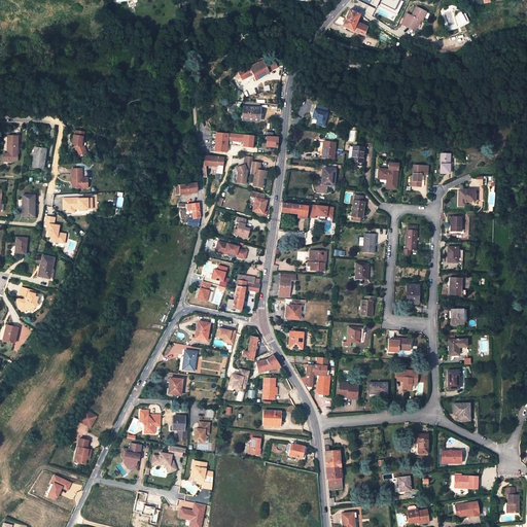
[(421,21),(426,12),(416,6),(411,15),(410,14),(405,25),(413,30),(418,20),(420,21),(421,21)]
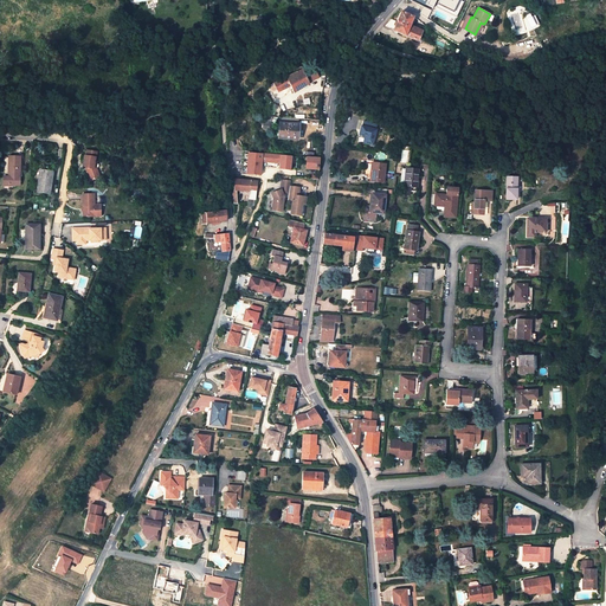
[(401,11),(393,31),(418,42),(421,33),(408,27),(410,25),(413,17),(401,11)]
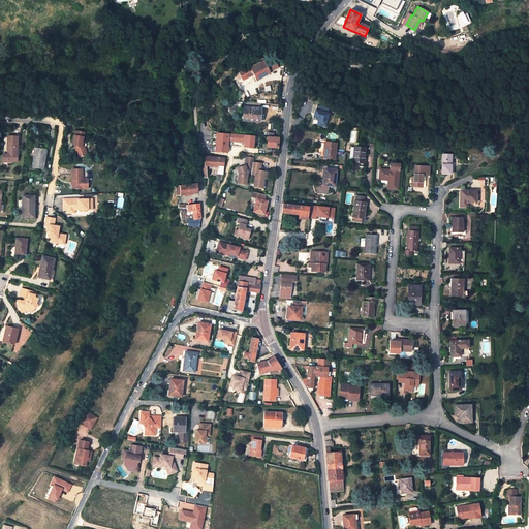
[(458,16),(462,23),(469,20),(465,12),(458,16)]
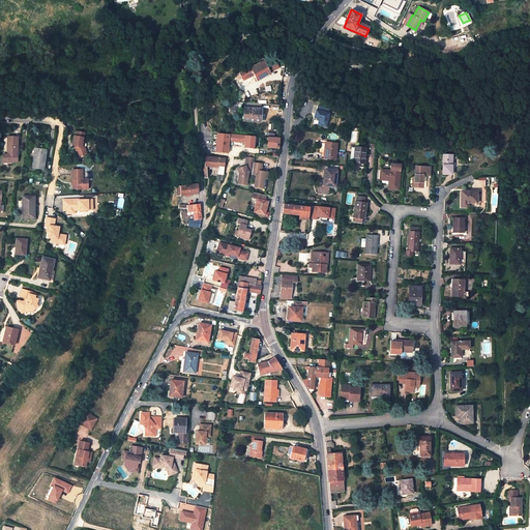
[(254,76),(256,82),(269,74),(267,68),(266,66),(264,61),(239,72),(243,81),(245,80),(244,78),(253,74),(254,76)]
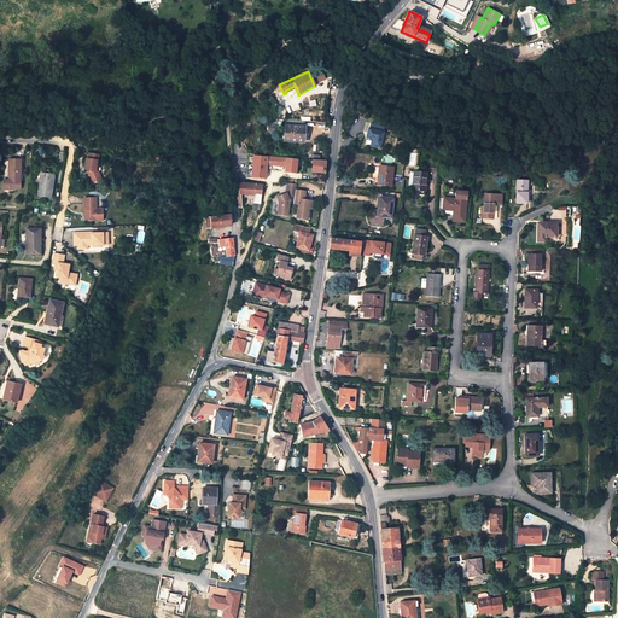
[(314,79),(316,85),(325,80),(321,71),(313,76),(314,79)]
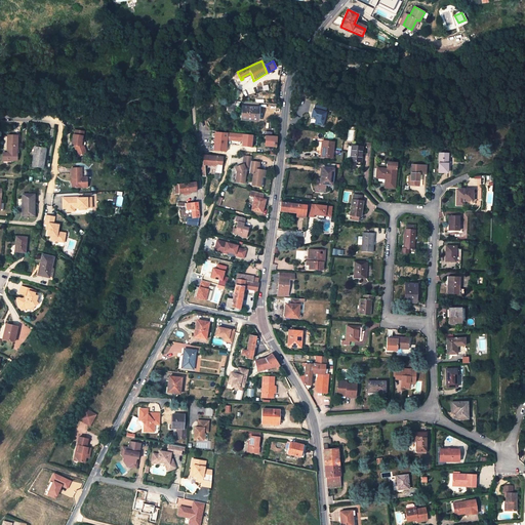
[(257,121),(258,108),(242,107),(241,120),(257,121)]
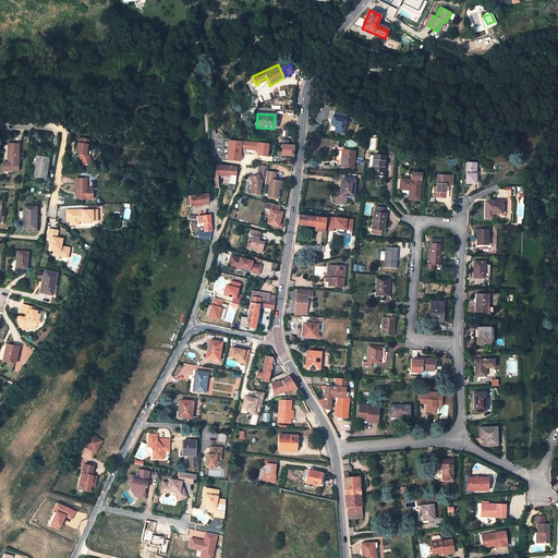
[(347,119),(332,116),(330,124),(336,125),(335,131),(342,133),(347,119)]
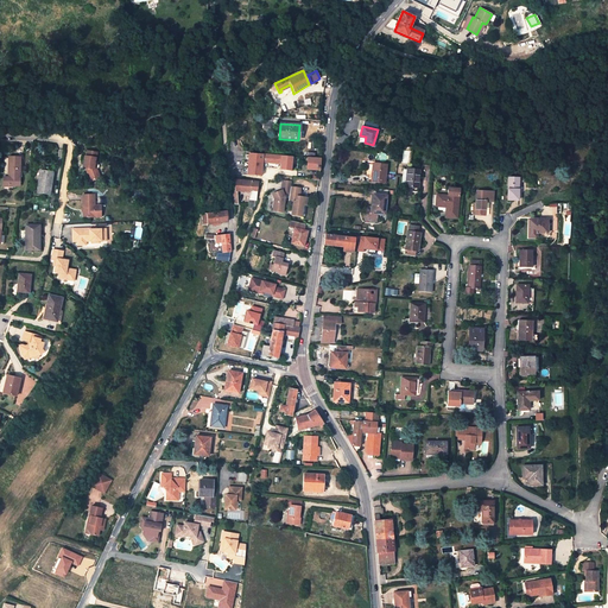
[(400,132),(384,127),(382,133),(398,138),(400,132)]
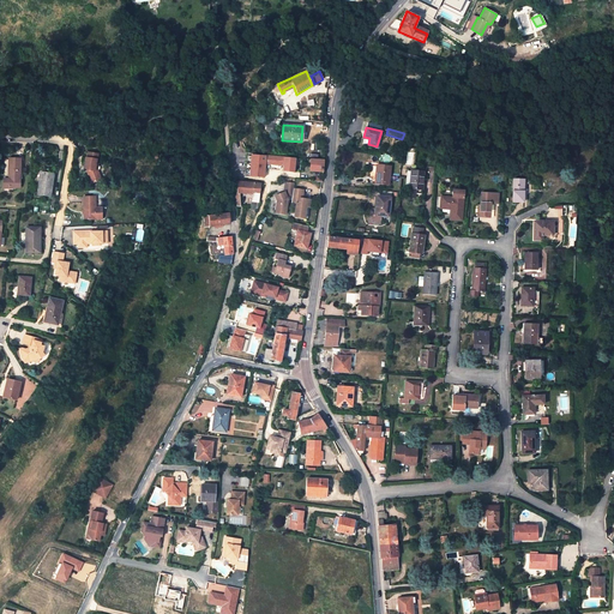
[(95,164),(96,160),(97,160),(98,154),(88,152),(88,158),(85,158),(84,167),(86,167),(86,170),(89,175),(91,184),(98,181),(97,176),(95,172),(96,164),(95,164)]
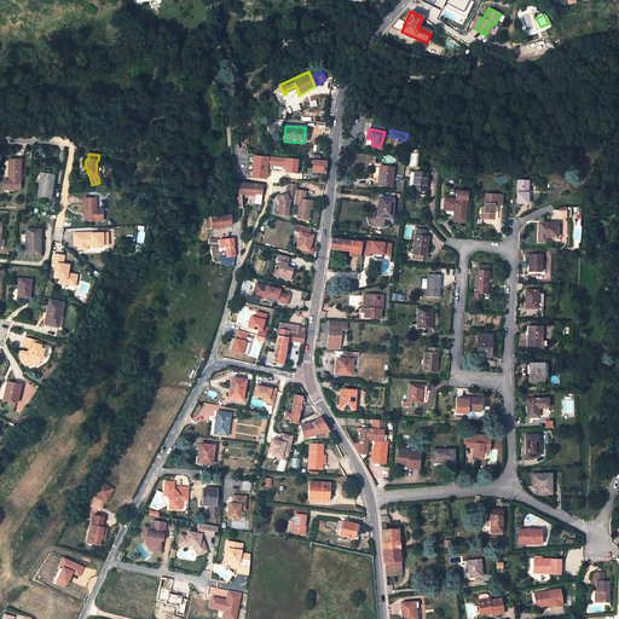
[(252,178),(266,179),(266,165),(285,167),(285,172),(295,173),(296,172),(296,169),(296,166),(298,160),(253,156),(252,178)]
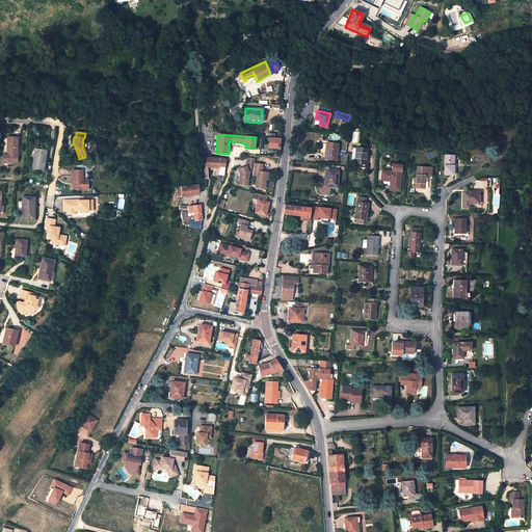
[(18,137),(7,137),(7,154),(3,155),(3,160),(12,160),(12,162),(17,162),(18,154),(16,154),(16,152),(18,152),(18,137)]
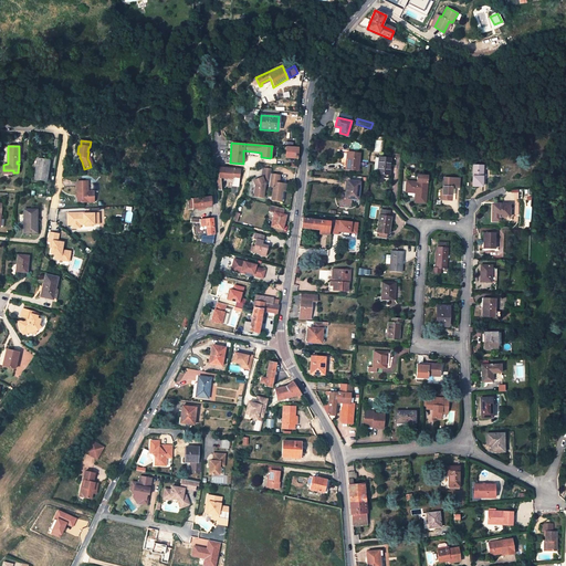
[(285,157),(297,158),(297,148),(286,147),(286,150),(285,157)]
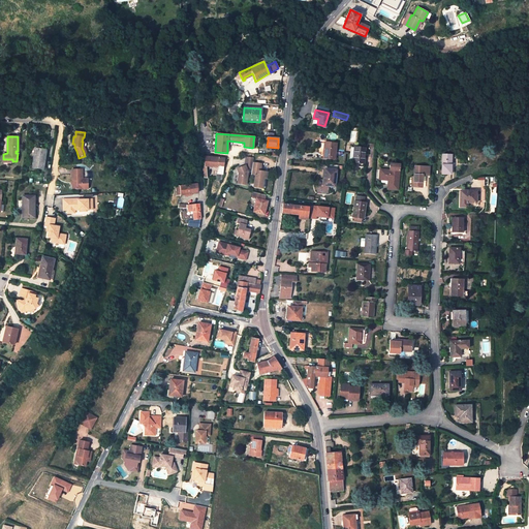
[(337,143),(324,142),(323,153),(322,158),(335,159),(337,143)]
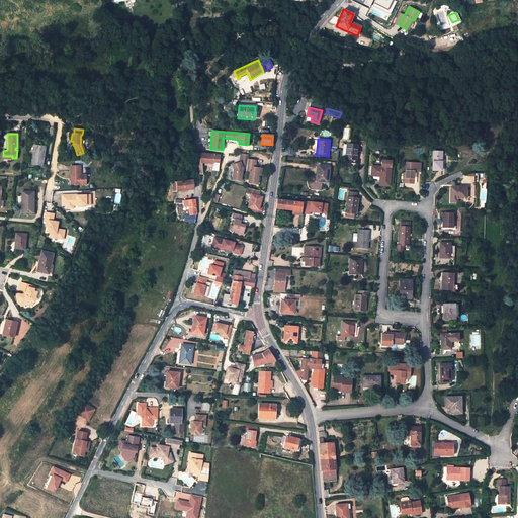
[(350,167),(351,160),(356,160),(358,145),(347,144),(347,145),(345,159),(345,167),(350,167)]
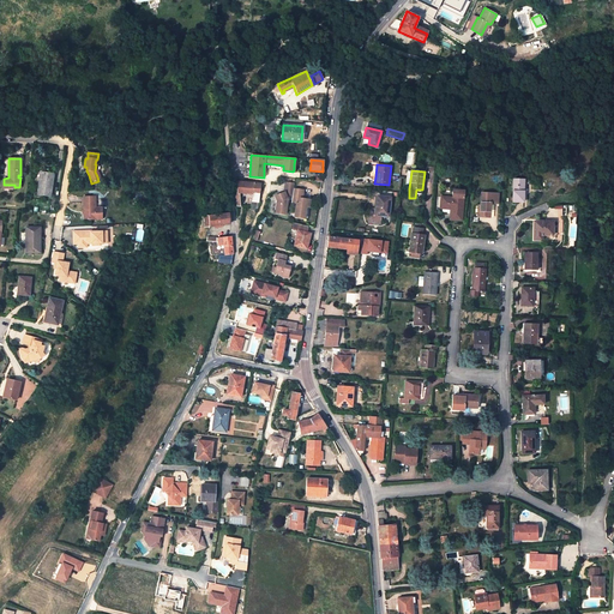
[(43,173),(42,182),(40,181),(37,194),(50,196),(54,174),(43,173)]
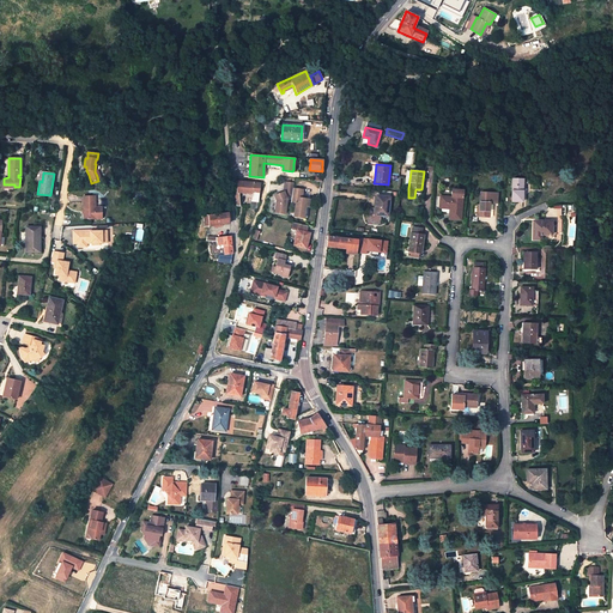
[(522,180),(513,178),(511,201),(522,201),(522,180)]
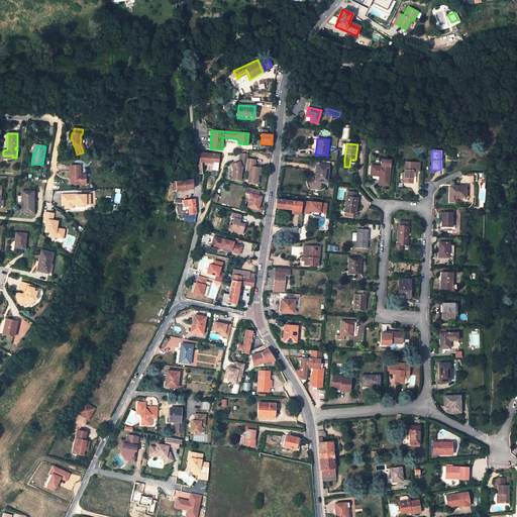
[(199,174),(202,174),(201,163),(212,164),(212,162),(214,162),(211,171),(217,171),(219,159),(219,156),(199,153),(199,163),(198,163),(199,174)]
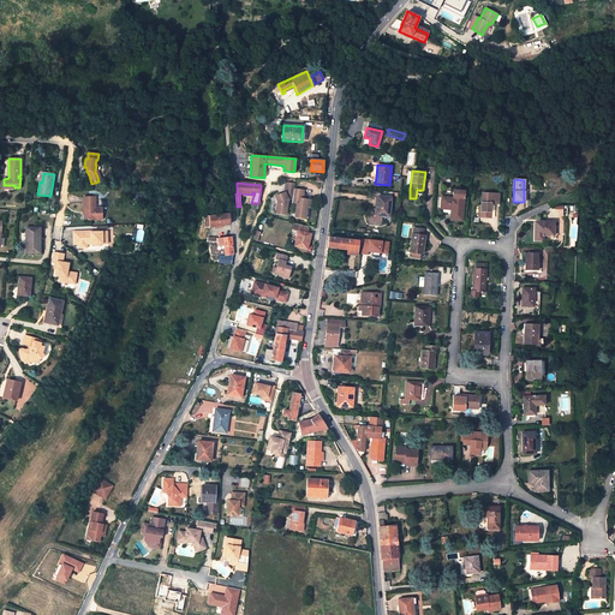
[(275,214),(286,215),(290,196),(293,196),(294,190),(296,184),(291,184),(286,183),(285,192),(275,196),(278,201),(275,214)]
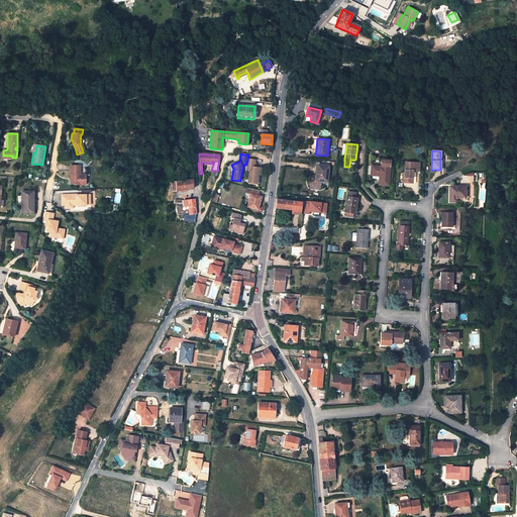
[(245,171),(249,172),(247,183),(256,185),(257,175),(261,176),(262,169),(259,169),(254,168),(255,166),(255,161),(247,160),(246,165),(245,171)]
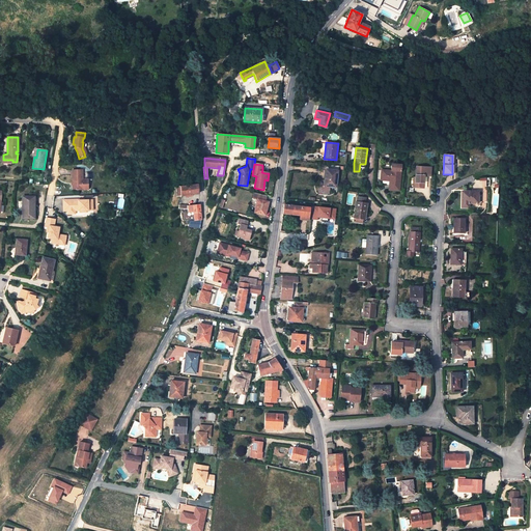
[(399,191),(400,171),(401,164),(391,164),(391,170),(382,170),(381,180),(383,180),(390,180),(389,185),(389,190),(399,191)]
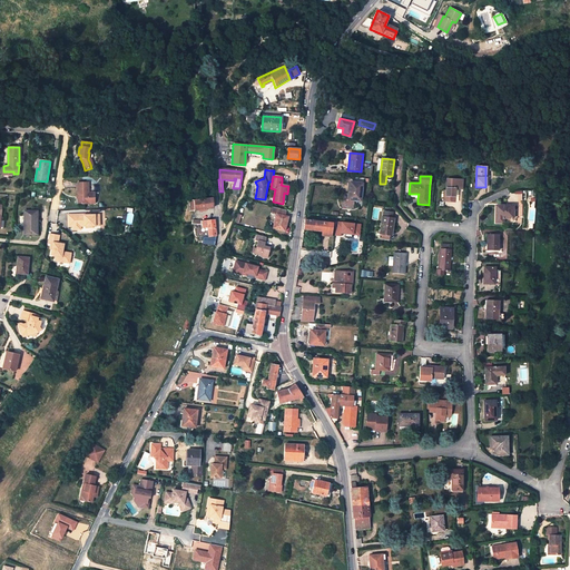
[(463,179),(446,179),(446,190),(444,190),(443,202),(454,202),(455,188),(462,189),(463,179)]
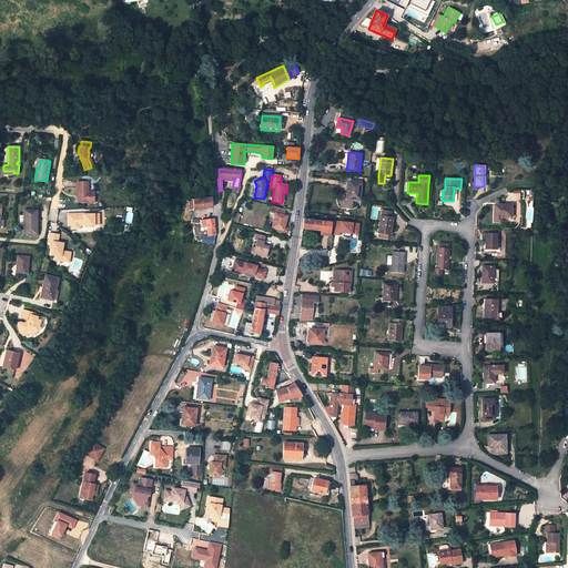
[(351,206),(352,200),(359,200),(361,182),(350,181),(347,193),(342,193),(340,205),(351,206)]
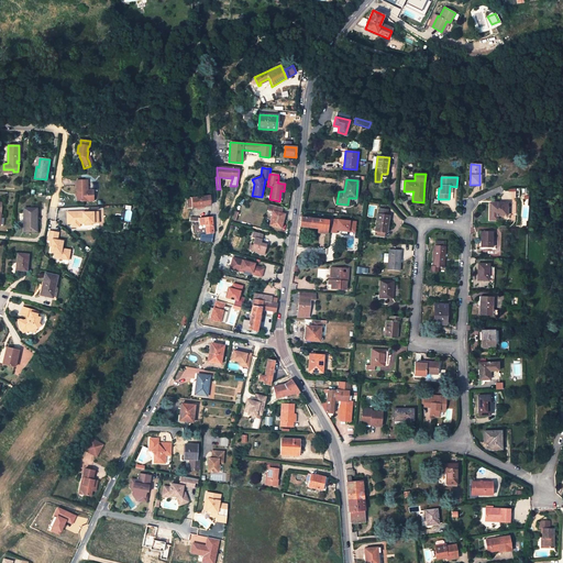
[(77,181),(76,201),(87,202),(87,192),(87,181),(77,181)]
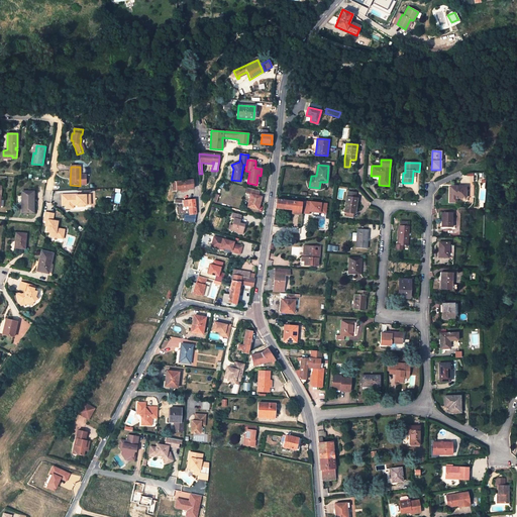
[(193,179),(176,182),(177,190),(184,189),(194,188),(193,179)]
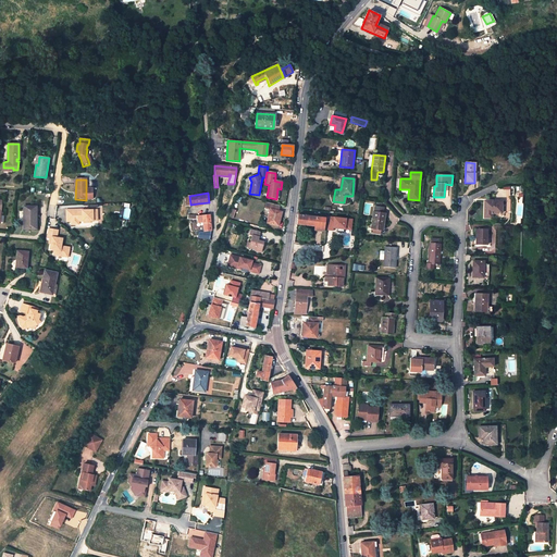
[(502,217),(503,201),(484,200),(484,218),(492,218),(492,217),(502,217)]
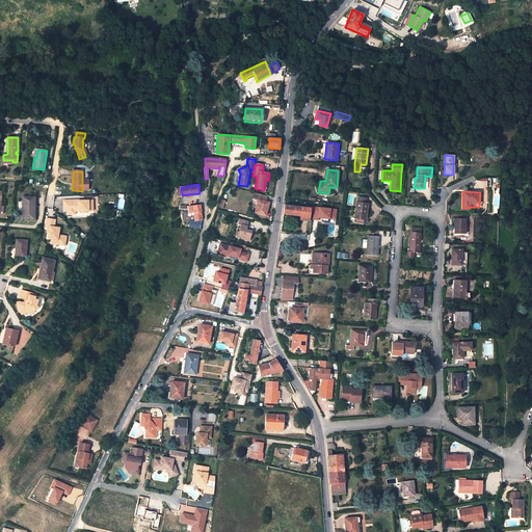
[(253,198),(258,200),(257,205),(259,206),(257,214),(265,216),(268,203),(265,202),(267,196),(254,193),(253,198)]
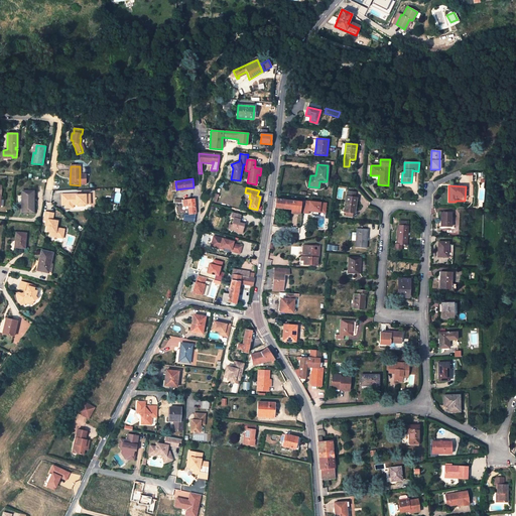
[(174,197),(182,198),(183,188),(176,189),(174,197)]
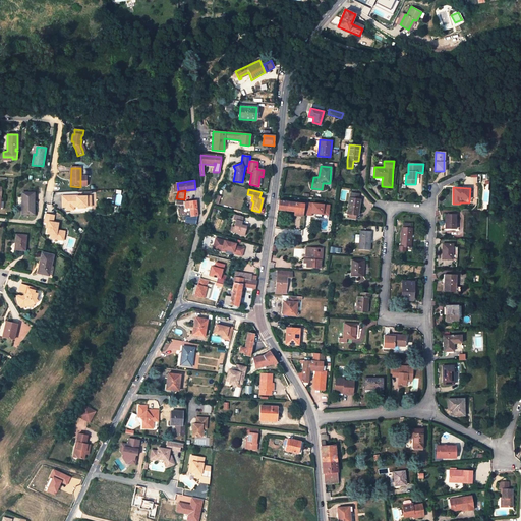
[(22,192),(22,214),(35,214),(35,192),(22,192)]
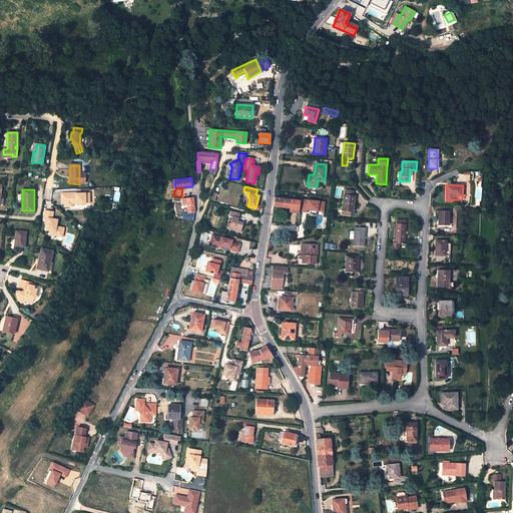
[(344,195),(342,210),(343,210),(342,213),(351,215),(352,211),(353,211),(355,196),(352,196),(352,194),(353,191),(345,190),(345,195),(344,195)]
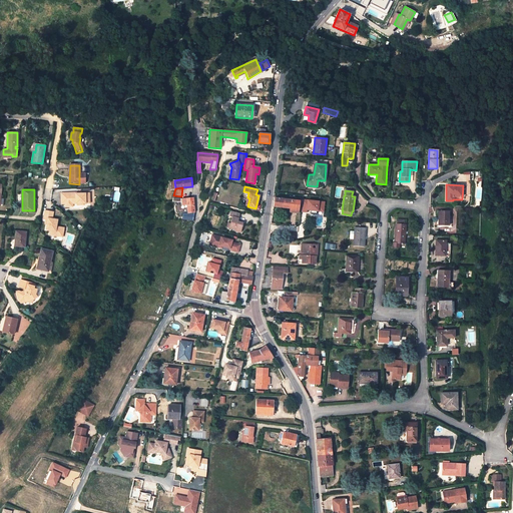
[(65,194),(58,194),(59,204),(62,204),(62,207),(66,207),(66,204),(69,204),(83,203),(82,201),(87,201),(86,193),(78,194),(78,195),(76,195),(76,194),(73,194),(73,193),(65,193),(65,194)]
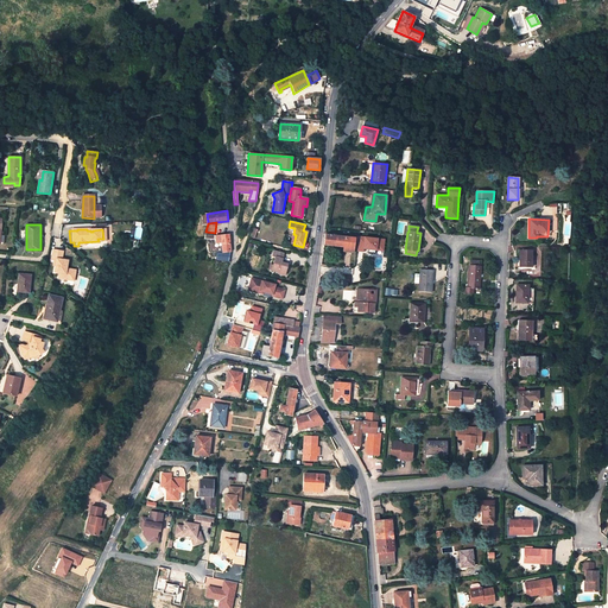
[(232,251),(229,234),(215,235),(216,244),(222,242),(223,252),(232,251)]
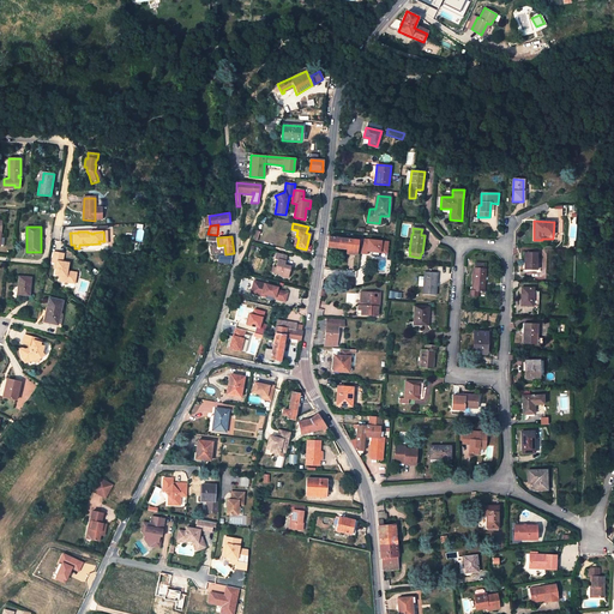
[(356,256),(366,256),(366,240),(359,239),(359,240),(327,236),(326,247),(347,250),(345,262),(356,263),(356,256)]
